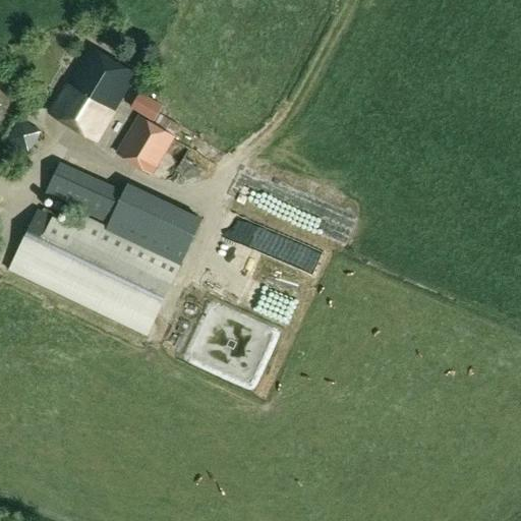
[(51,112),(97,139),(136,74),(91,46),(51,112)]
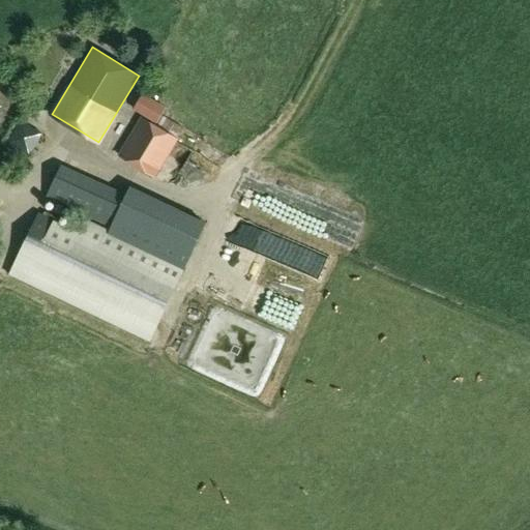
[(0,109),(15,78),(0,70),(0,109)]
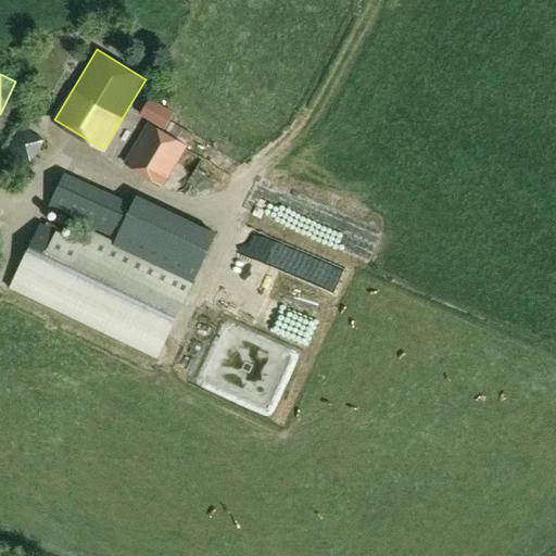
[(164,129),(174,112),(150,98),(140,115),(164,129)]
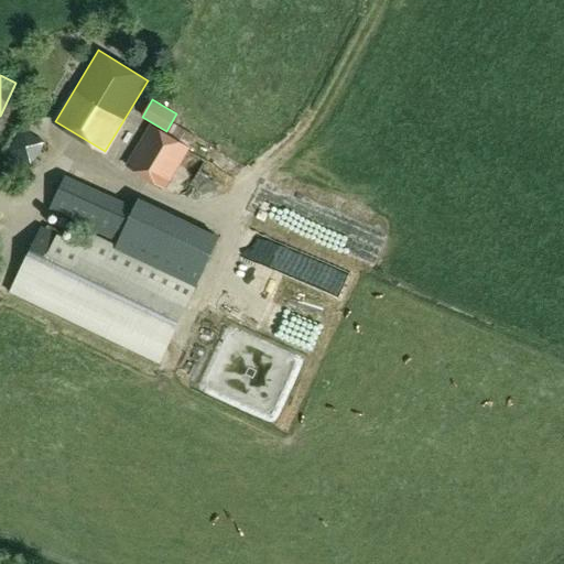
[(26,158),(38,133),(15,123),(4,148),(26,158)]
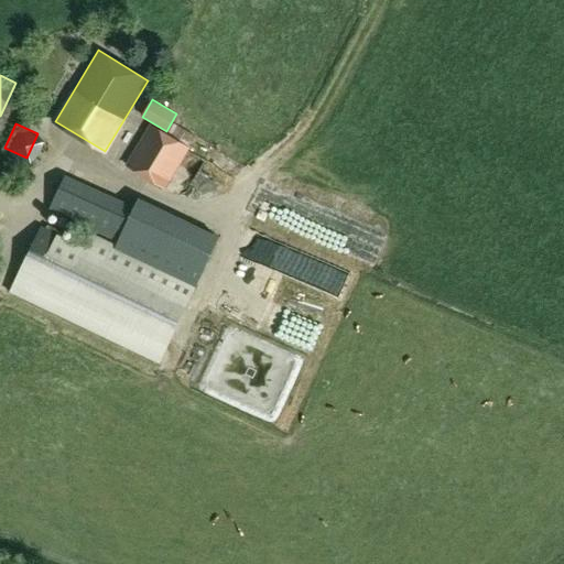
[(151,125),(125,164),(165,190),(190,149),(151,125)]
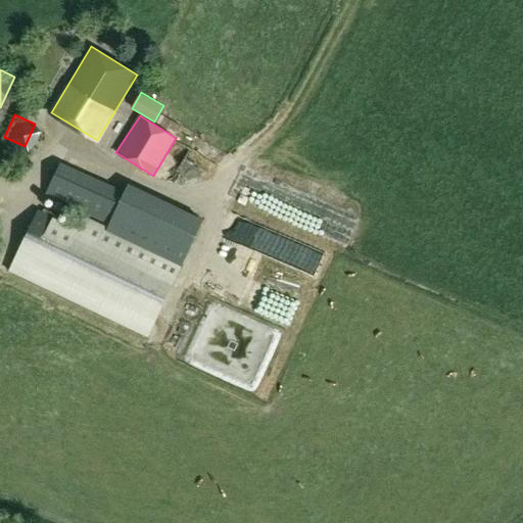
[(46,195),(111,225),(126,193),(60,163),(46,195)]
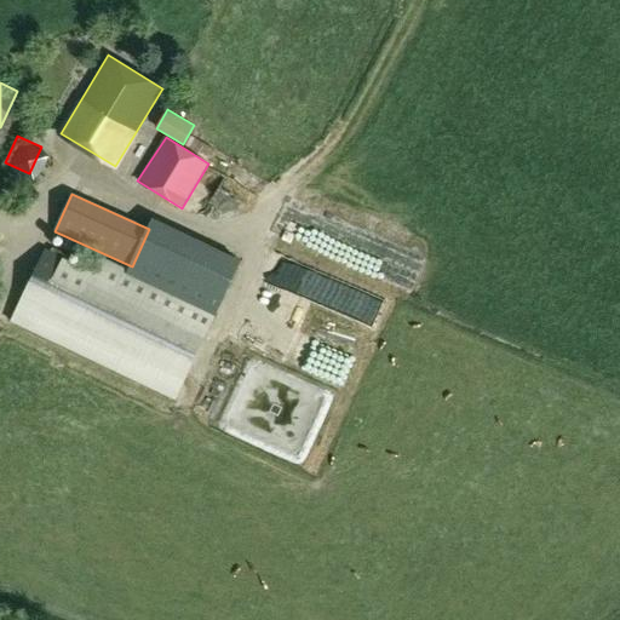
[(197,239),(182,274),(208,286),(225,252),(197,239)]
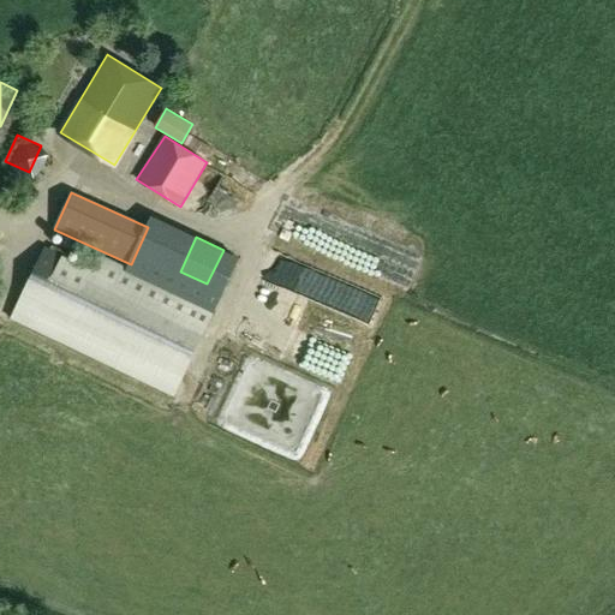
[(46,246),(11,318),(173,395),(213,312),(96,257),(91,268),(46,246)]
